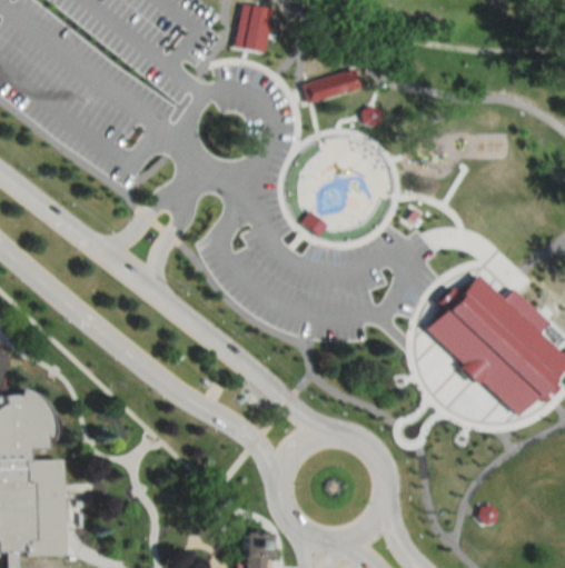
[(240,6),(233,50),(261,55),(270,11),(240,6)]
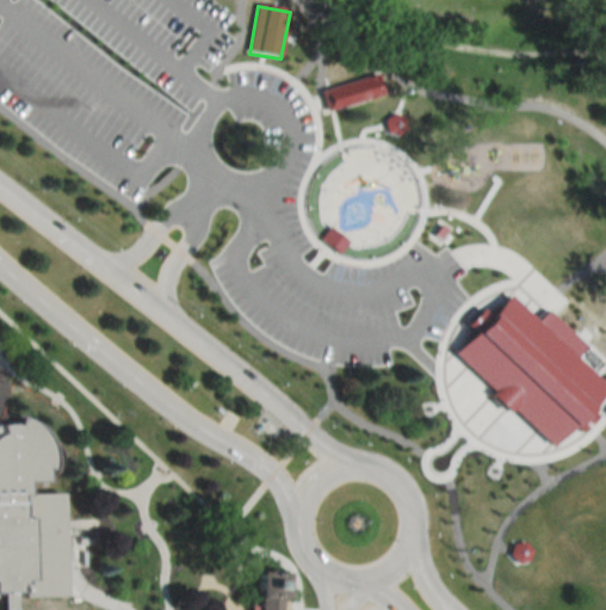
[(325,91),(328,90),(373,74),(381,93),(331,110),(329,104),(325,91)]
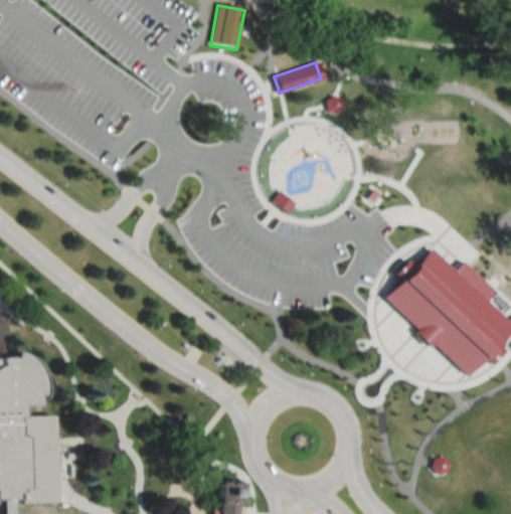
[(325,106),(326,110),(328,115),(337,116),(342,110),(339,101),(335,100),(331,99),(325,106)]
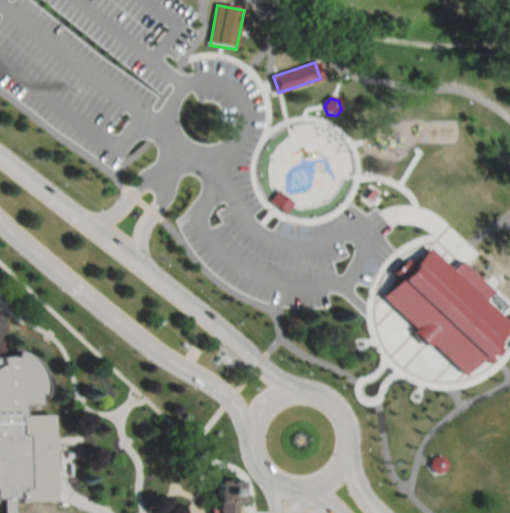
[(362,200),(371,205),(377,194),(368,189),(362,200)]
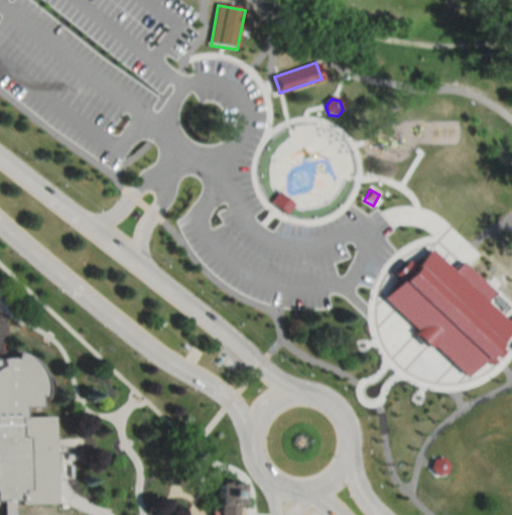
[(272,204),(279,195),(295,207),(289,216),(272,204)]
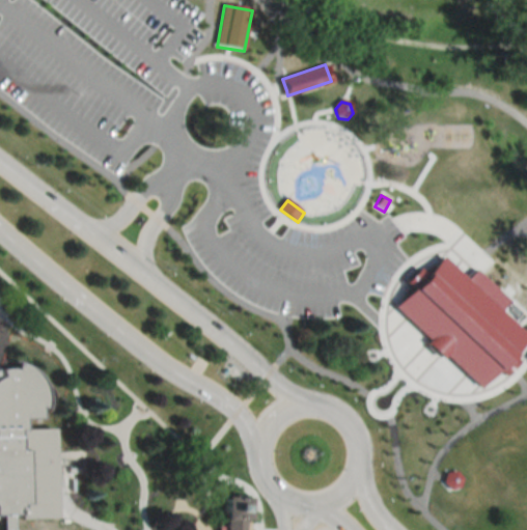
[(446,255),(430,273),(424,268),(409,284),(415,290),(398,309),(434,341),(431,345),(442,356),(444,353),(483,389),(501,370),(507,377),(521,362),(516,357),(526,344),(526,331),(505,311),(515,302),(478,269),(470,278),(446,255)]
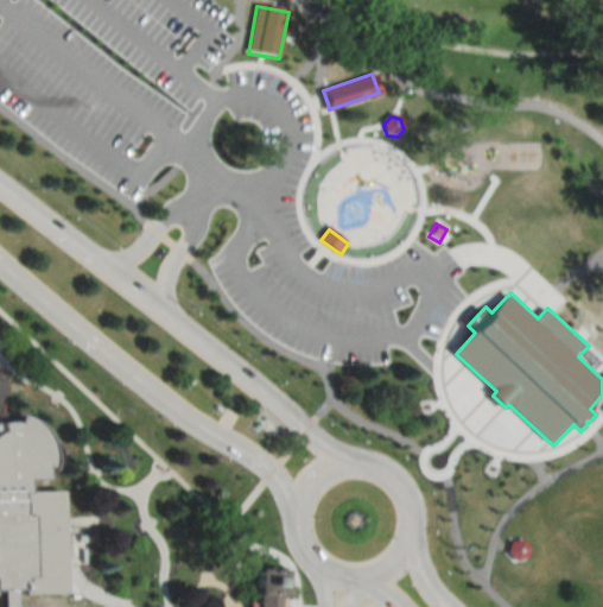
[(25,415),(33,417),(40,422),(46,428),(52,432),(55,437),(57,444),(59,453),(59,461),(58,466),(56,468),(55,485),(35,486),(35,492),(68,492),(73,594),(27,596),(27,592),(19,593),(20,606),(8,606),(7,592),(0,592),(0,424),(5,423),(16,422),(24,422),(25,415)]
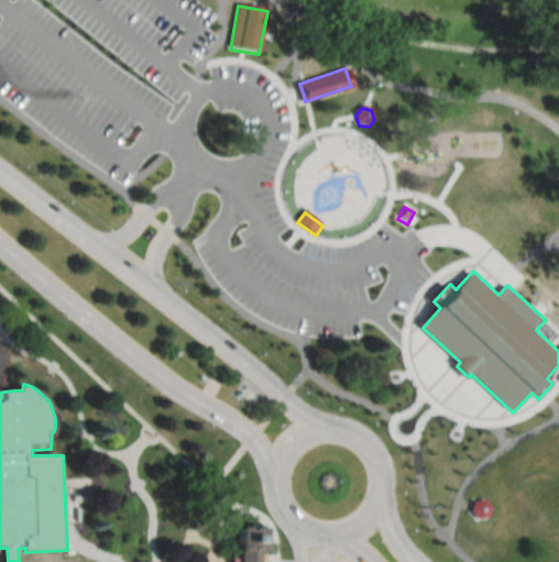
[(473,513),(480,520),(490,519),(493,509),(486,503),(477,503),(473,513)]
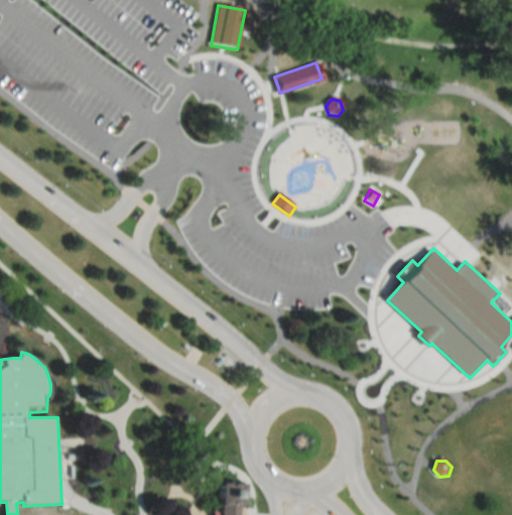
[(218,483),(217,514),(242,514),(242,483),(218,483)]
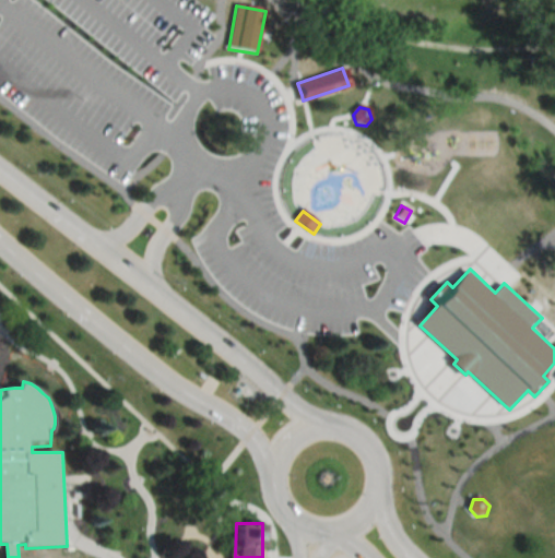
[(494,557),(510,539),(502,533),(485,553),(491,557),(494,557)]
